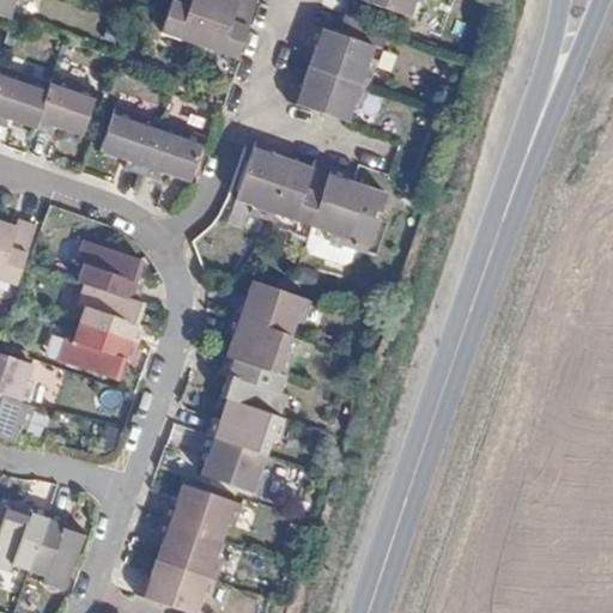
[(0,0),(0,14),(8,18),(14,0),(0,0)]
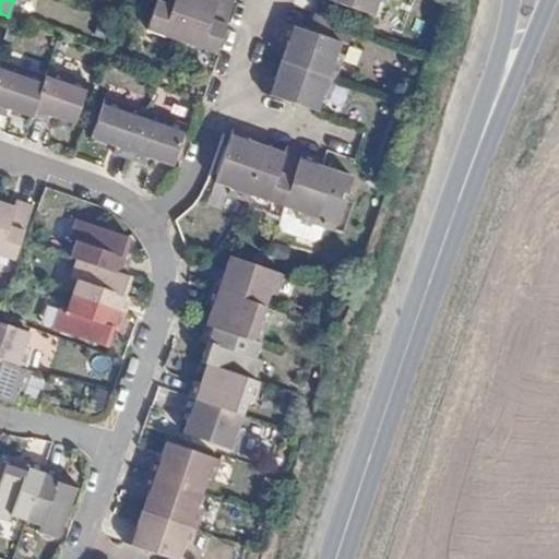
[(161,0),(151,30),(181,40),(197,0),(161,0)]
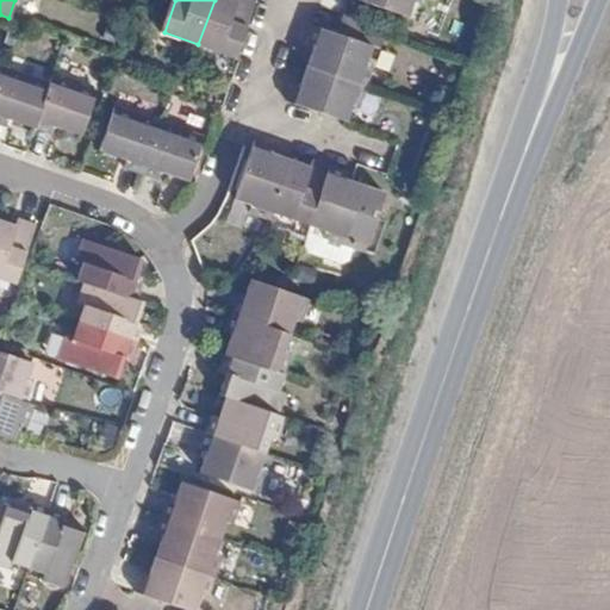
[(215,0),(198,44),(237,57),(257,0),(215,0)]
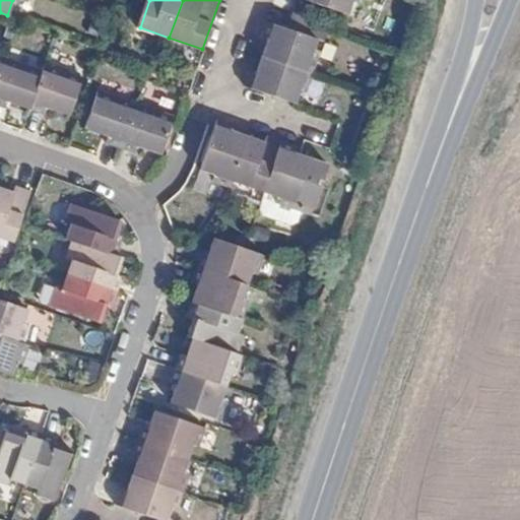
[(315,0),(348,10),(350,0),(315,0)]
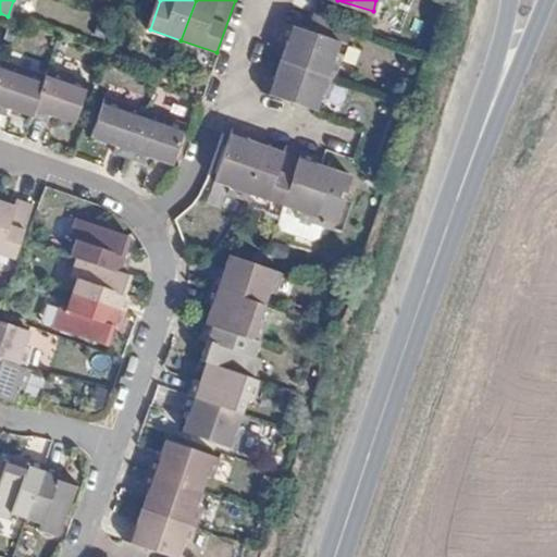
[(279,57),(333,75),(341,56),(335,53),(339,38),(306,26),(285,20),(280,35),(285,38),(293,38),(292,45),(284,42),(279,57)]
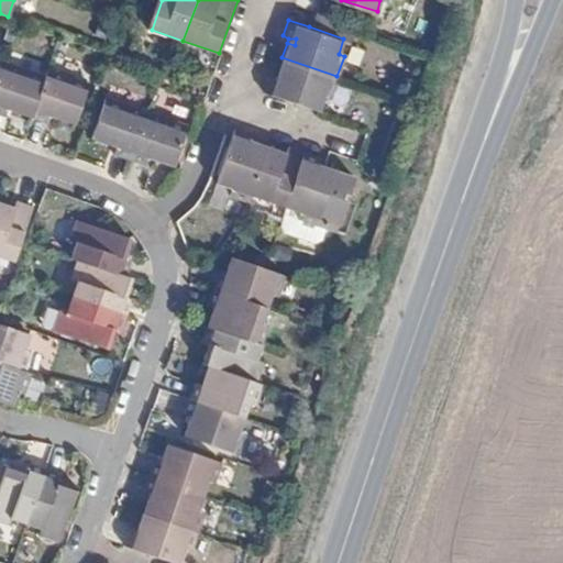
[(332,90),(337,76),(282,57),(278,67),(288,69),(286,75),(277,73),(269,72),(264,89),(319,109),(327,89),(332,90)]
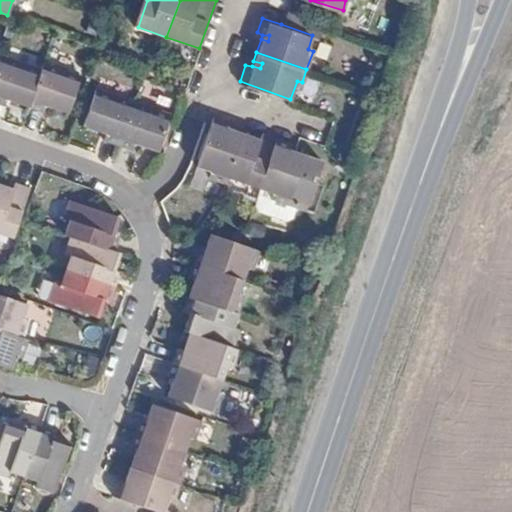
[(41,71),(5,58),(0,70),(0,104),(6,106),(8,100),(11,94),(17,96),(15,103),(28,107),(41,71)]
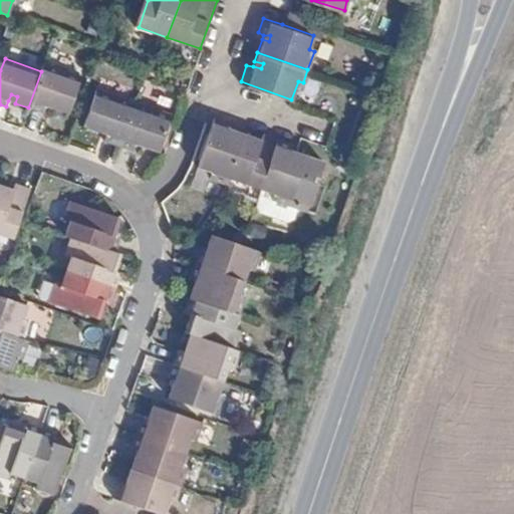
[(83,76),(44,62),(41,71),(28,107),(44,112),(47,106),(49,100),(56,102),(55,108),(70,113),(83,76)]
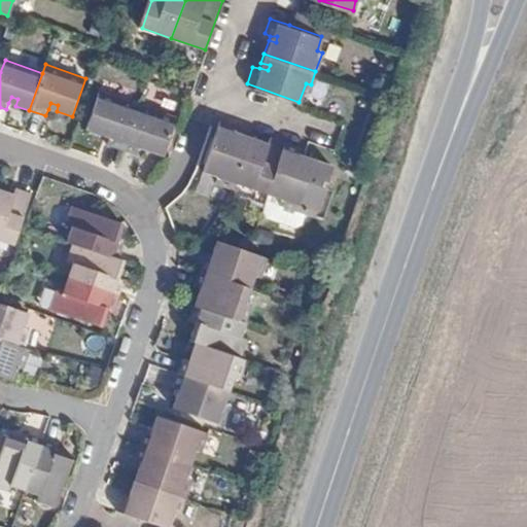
[(121,148),(137,103),(100,92),(89,128),(107,135),(109,128),(114,130),(111,136),(110,144),(121,148)]
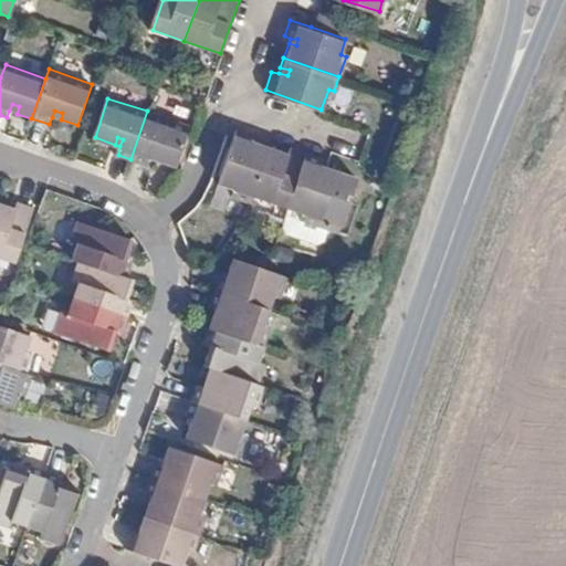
[(9,111),(17,114),(19,106),(12,104),(9,111)]
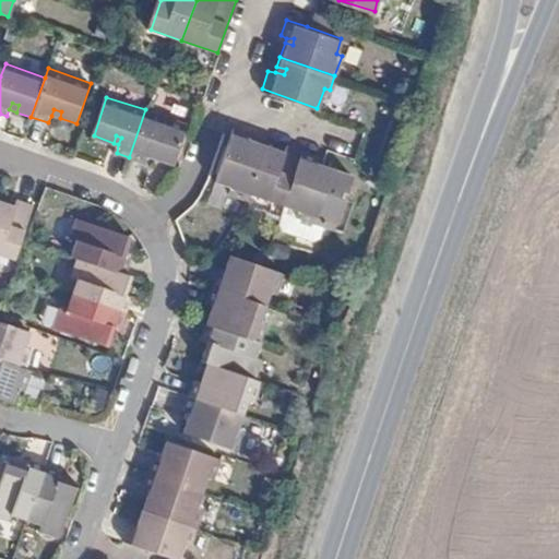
[(51,116),(60,118),(61,111),(54,109),(51,116)]
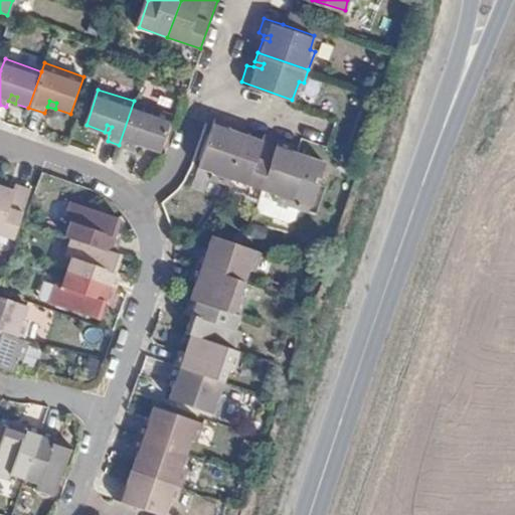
[(174,115),(134,101),(119,145),(137,151),(140,144),(141,138),(148,139),(146,146),(161,152),(174,115)]
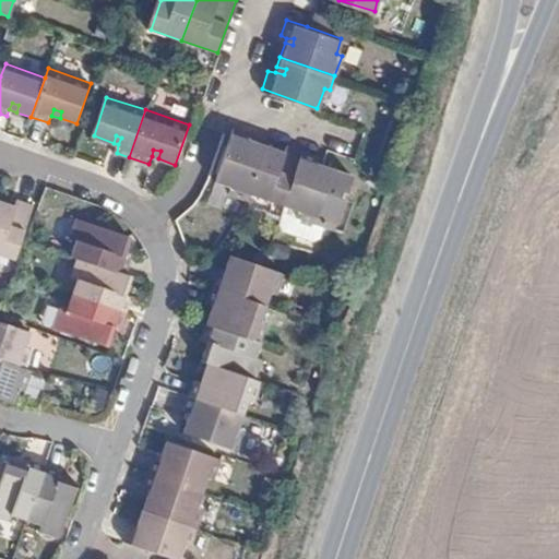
[(250,133),(233,127),(216,180),(235,186),(234,192),(247,199),(249,191),(266,144),(254,140),(253,147),(247,145),(249,139),(250,133)]
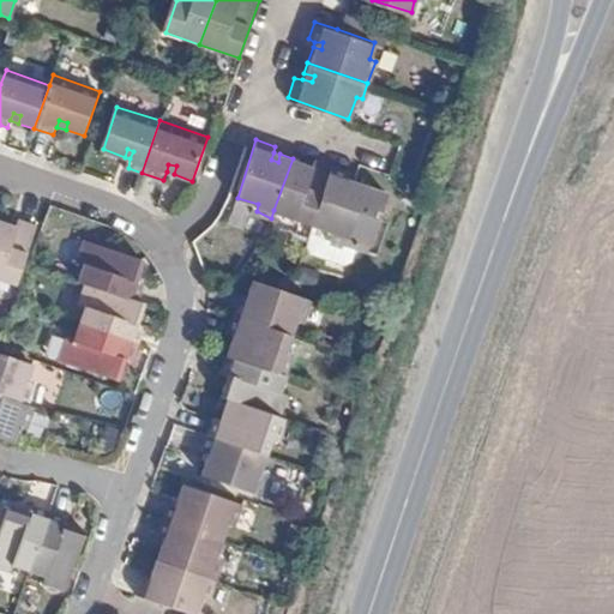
[(274,210),(312,223),(332,164),(312,157),(309,164),(306,173),(300,169),(304,163),(293,158),(274,210)]
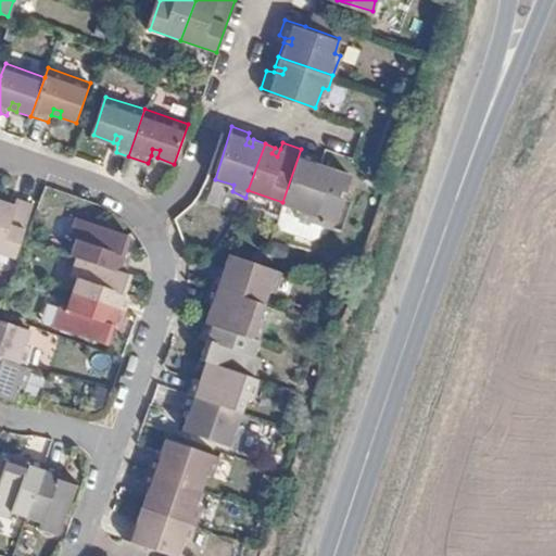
[(151,155),(158,158),(160,150),(152,149),(151,155)]
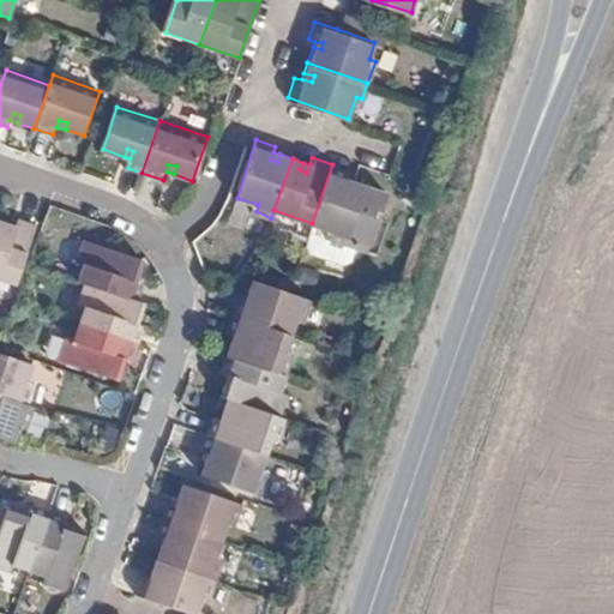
[(332,164),(312,223),(329,228),(326,235),(349,242),(368,185),(355,179),(353,178),(350,188),(343,185),(347,175),(348,170),(332,164)]
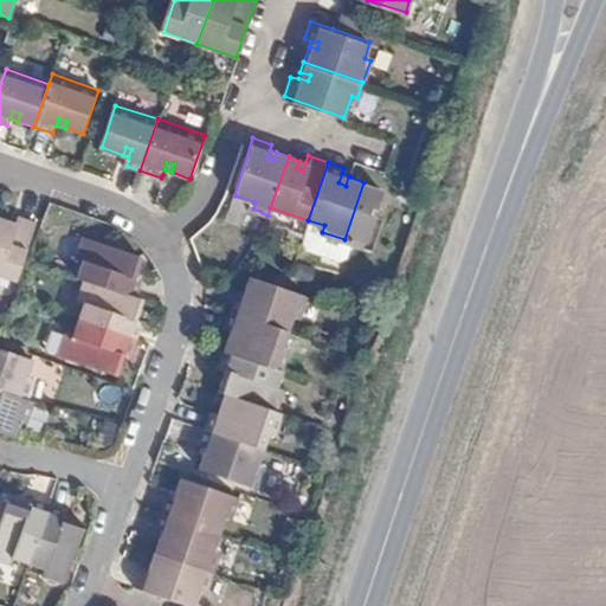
[(346,186),(348,175),(342,173),(339,182),(346,186)]
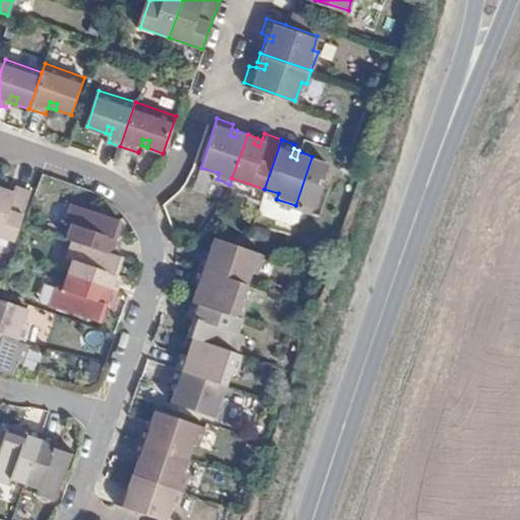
[(10,190),(0,186),(0,235),(14,240),(31,193),(18,187),(16,192),(13,202),(7,199),(10,190)]
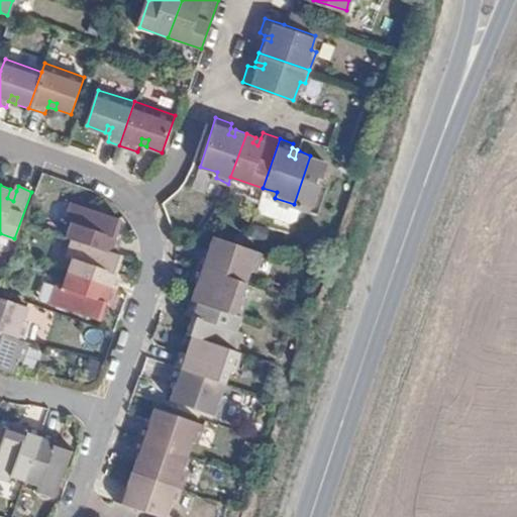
[(16,191),(10,189),(7,198),(13,201),(16,191)]
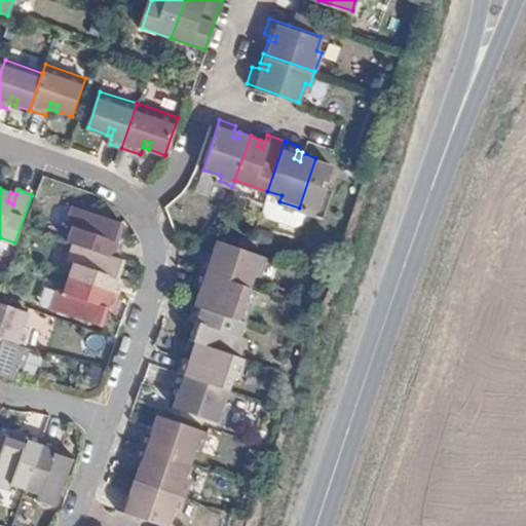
[(77,246),(117,259),(122,243),(116,240),(121,223),(76,208),(71,225),(77,228),(72,243),(77,246)]
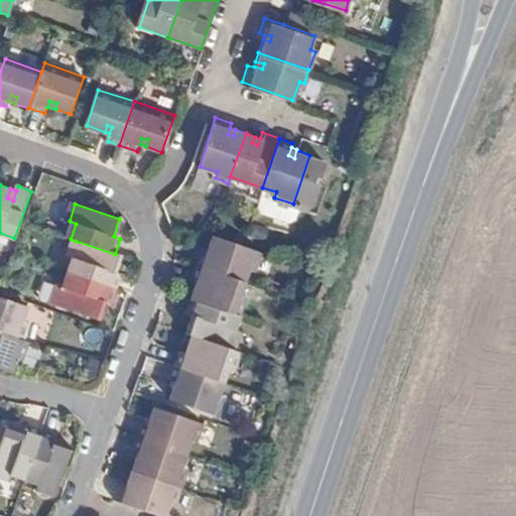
[(202,249),(196,266),(246,282),(252,267),(258,269),(264,252),(245,246),(212,235),(208,251),(202,249)]
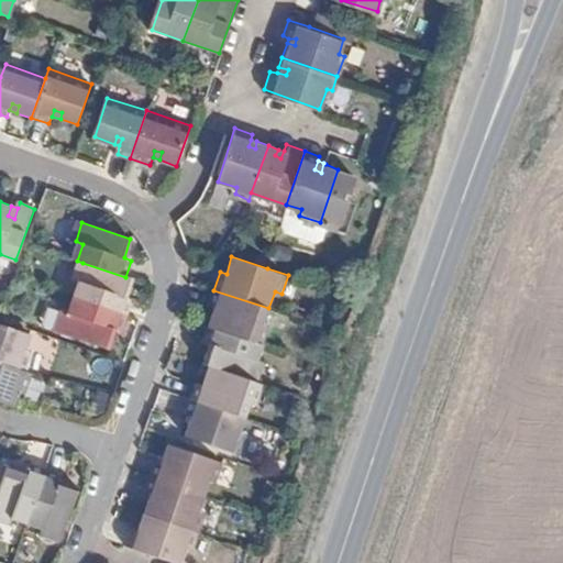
[(125,297),(130,279),(125,277),(83,263),(77,280),(83,283),(77,299),(127,316),(131,299),(125,297)]
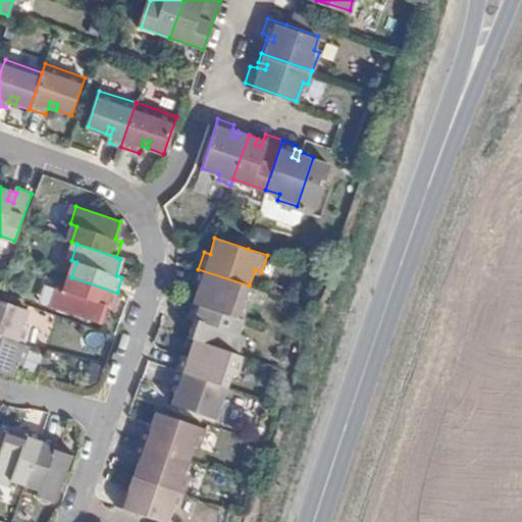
[(193,301),(246,319),(252,304),(245,301),(249,285),(198,269),(193,283),(199,286),(193,301)]
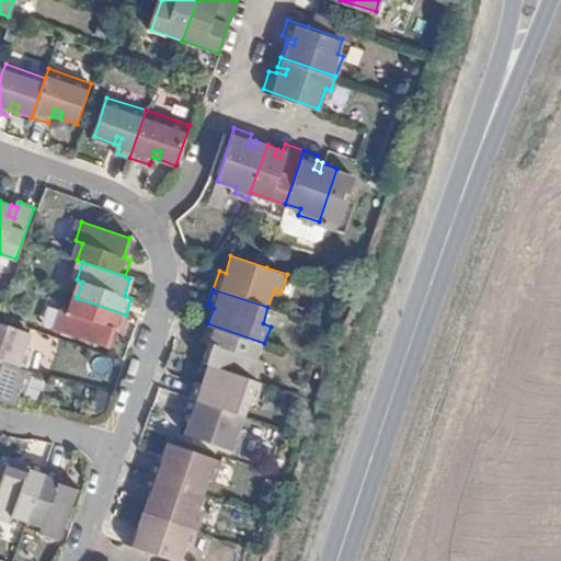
[(121,332),(126,315),(77,298),(71,317),(64,316),(58,331),(107,346),(113,330),(121,332)]
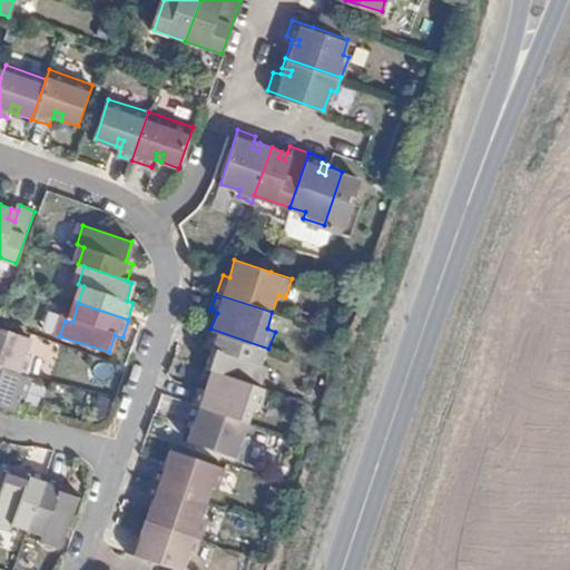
[(263,364),(268,349),(210,328),(206,345),(212,347),(206,366),(213,369),(263,387),(269,366),(263,364)]
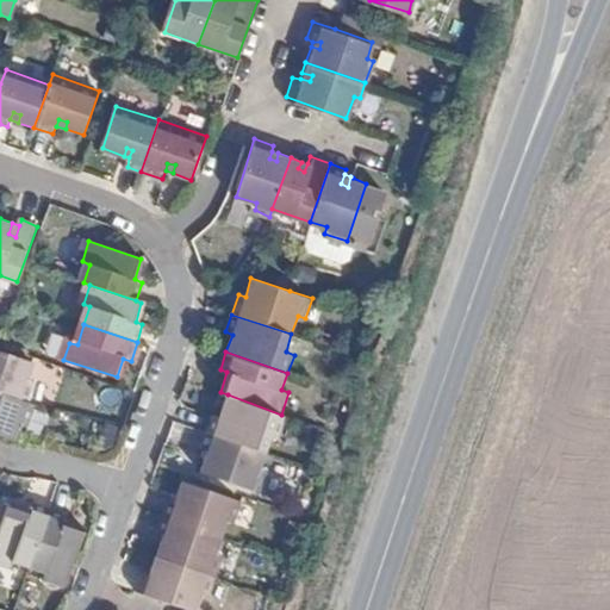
[(0,397),(25,406),(32,386),(27,383),(32,366),(0,354),(0,397)]
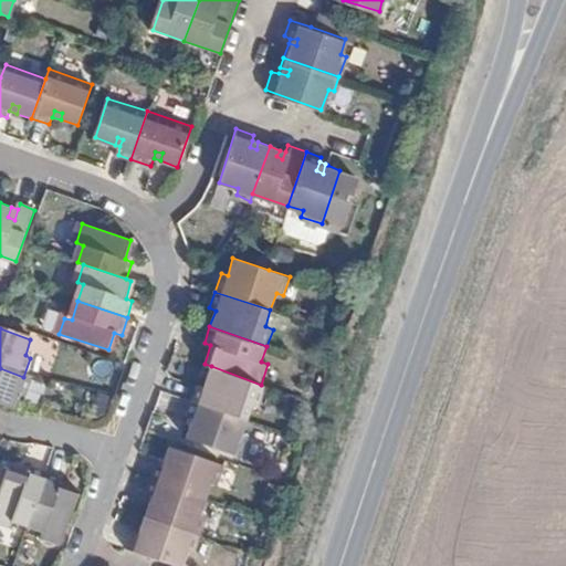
[(192,399),(248,419),(254,402),(260,404),(266,386),(261,385),(211,366),(205,385),(198,384),(192,399)]
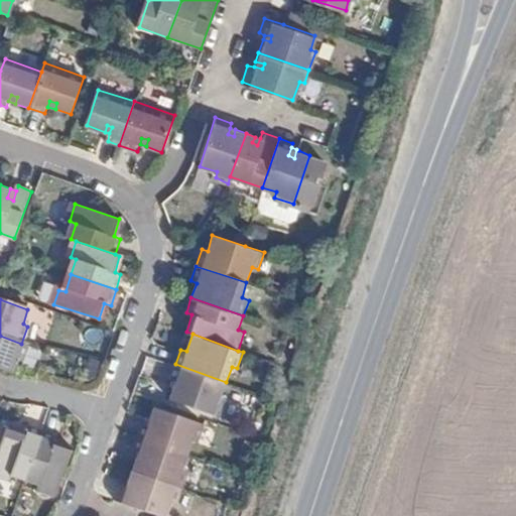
[(0,369),(11,373),(17,358),(24,360),(28,346),(21,344),(0,336),(0,369)]
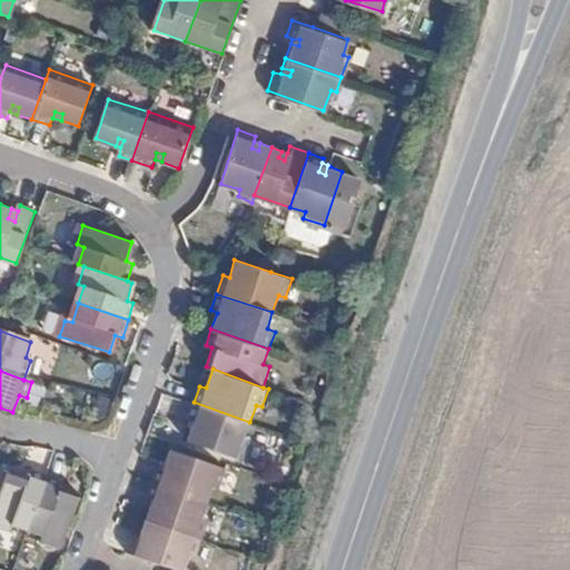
[(245,439),(249,422),(194,402),(188,419),(195,421),(188,439),(245,459),(251,441),(245,439)]
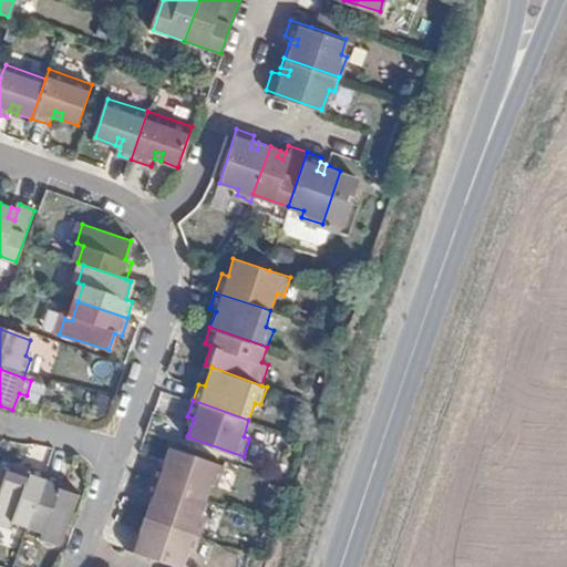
[(153,478),(208,497),(215,480),(223,482),(227,466),(172,447),(166,464),(160,463),(153,478)]
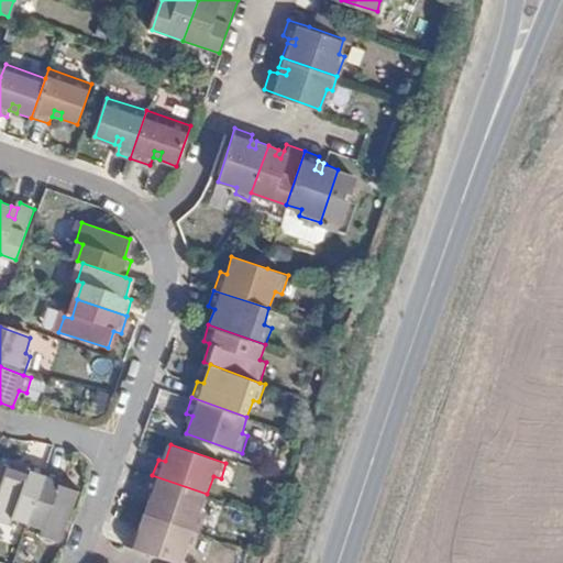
[(15,520),(33,526),(51,472),(33,465),(30,473),(14,467),(0,507),(0,523),(12,528),(15,520)]
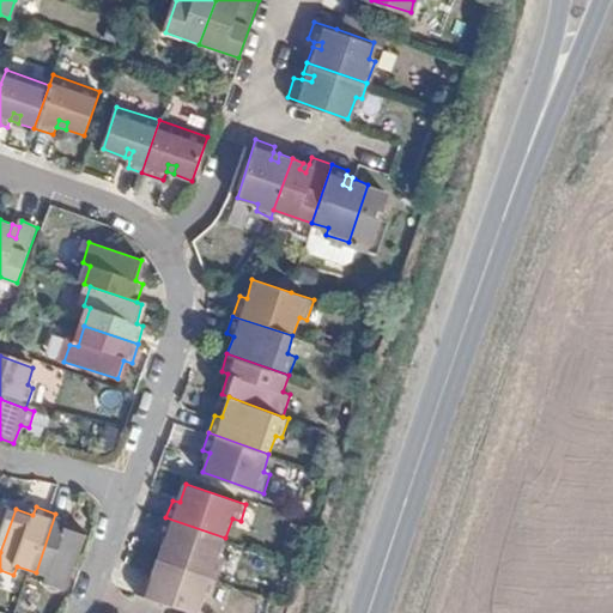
[(55,514),(36,572),(53,580),(50,587),(70,594),(90,535),(71,528),(73,521),(55,514)]
